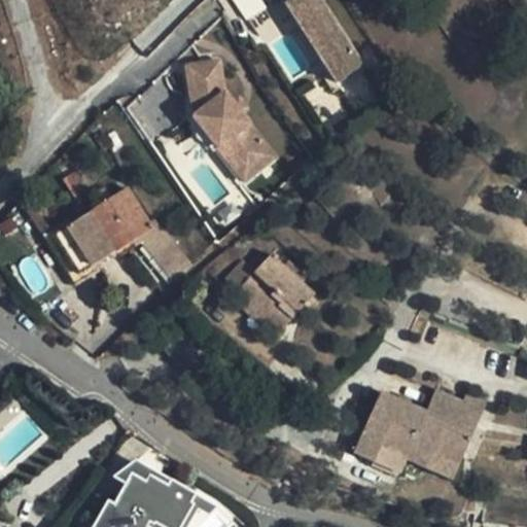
[(359,65),(316,0),(284,0),(282,1),(335,81),(359,65)]
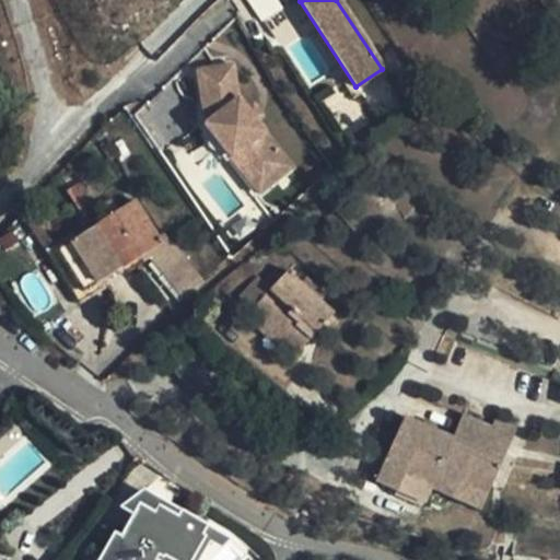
[(259,198),(296,170),(268,138),(245,108),(238,65),(198,71),(203,123),(230,160),(259,198)]
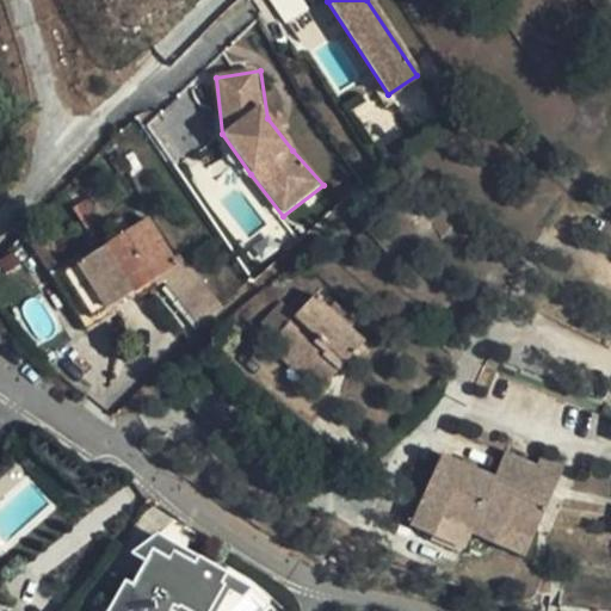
[(147,218),(54,278),(81,321),(115,301),(161,271),(176,263),(147,218)]
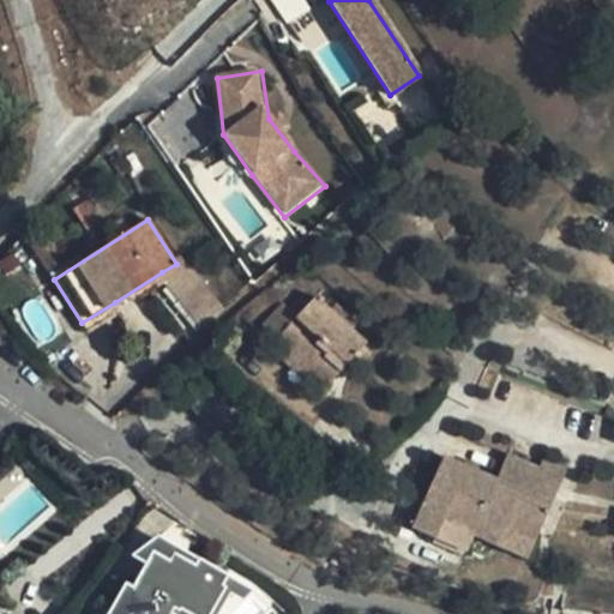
[(106,233),(97,220),(90,226),(97,239),(106,233)]
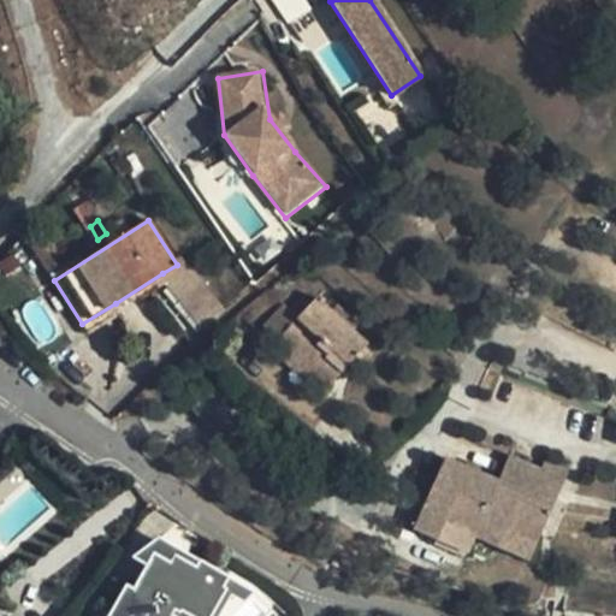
[(177,265),(163,273),(189,314),(203,306),(177,265)]
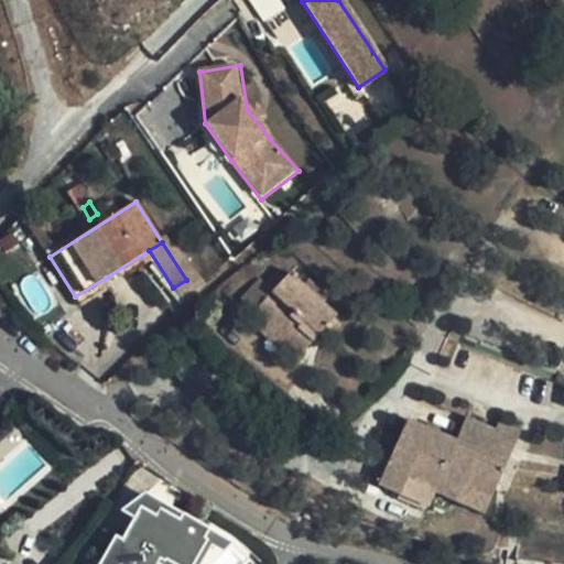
[(266,323),(286,342),(300,354),(336,313),(323,301),(326,296),(306,280),(303,284),(289,272),(252,312),(266,323)]
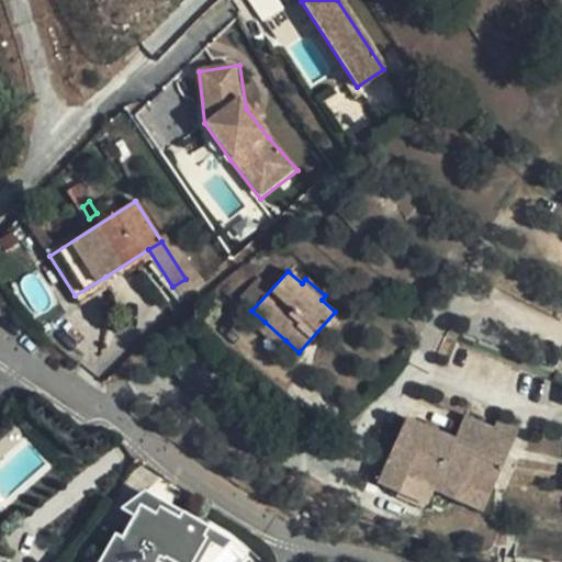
[(105,277),(75,295),(79,301),(109,283),(105,277)]
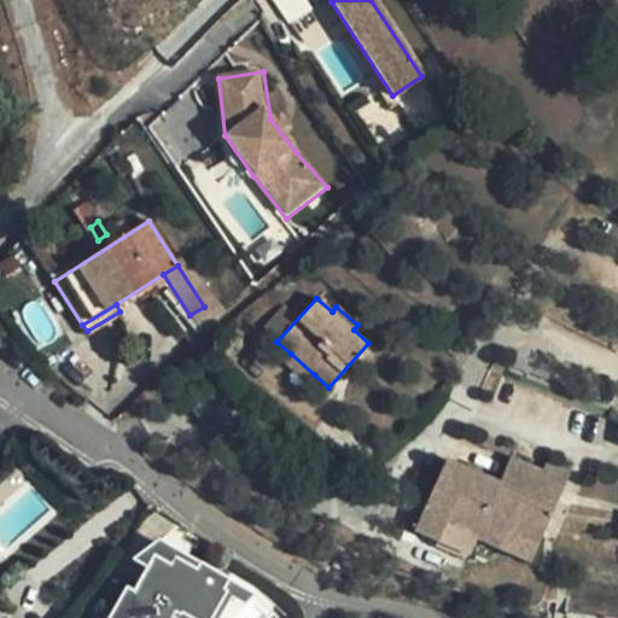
[(305,383),(314,374),(291,354),(284,362),(305,383)]
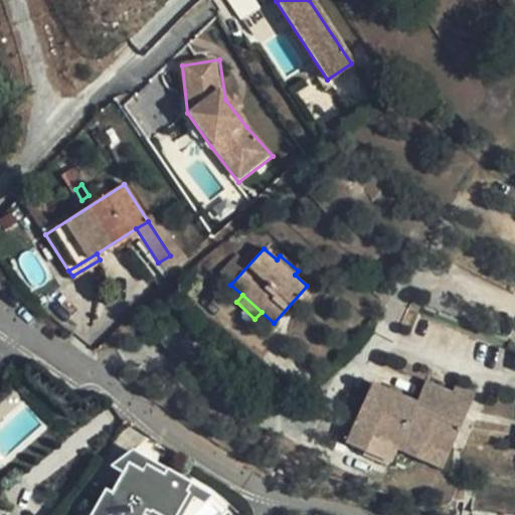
[(158,335),(168,348),(169,349),(188,334),(177,321),(158,335)]
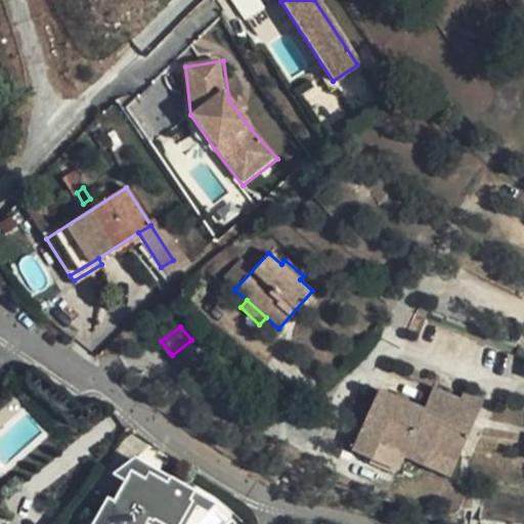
[(350,448),(396,469),(402,455),(424,408),(377,388),(350,448)]
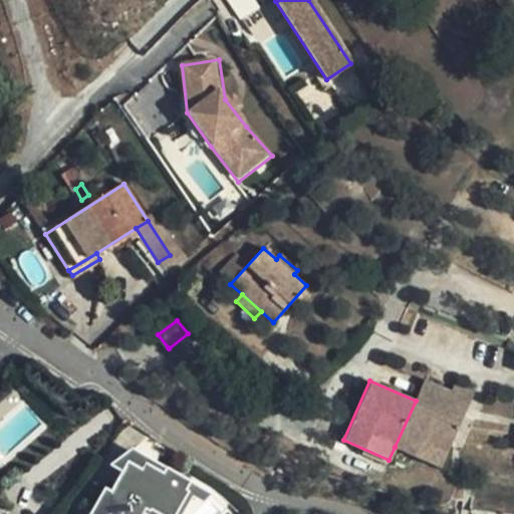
[(416,401),(395,447),(415,455),(421,442),(446,454),(472,395),(454,386),(450,392),(424,380),(416,401)]
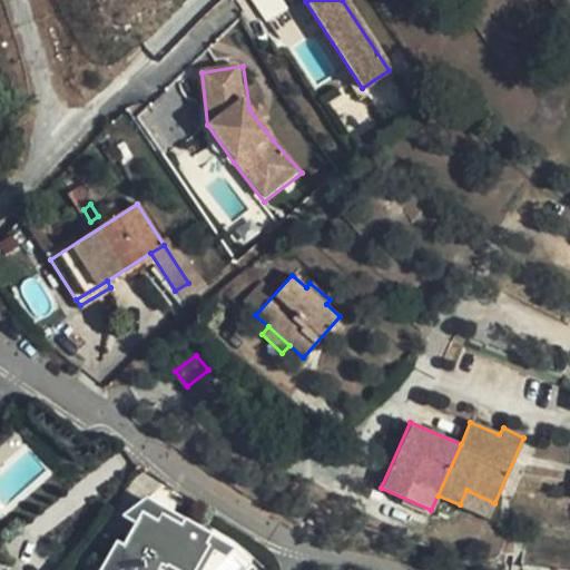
[(467,490),(460,504),(489,518),(494,503),(467,490)]
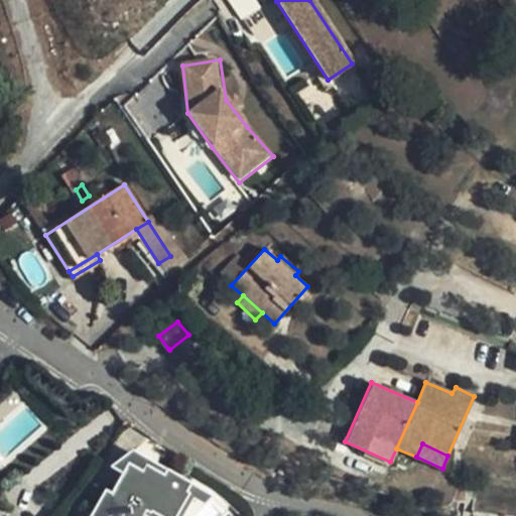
[(183,515),(194,500),(204,505),(213,497),(132,450),(110,468),(122,474),(112,495),(105,491),(90,515),(183,515)]
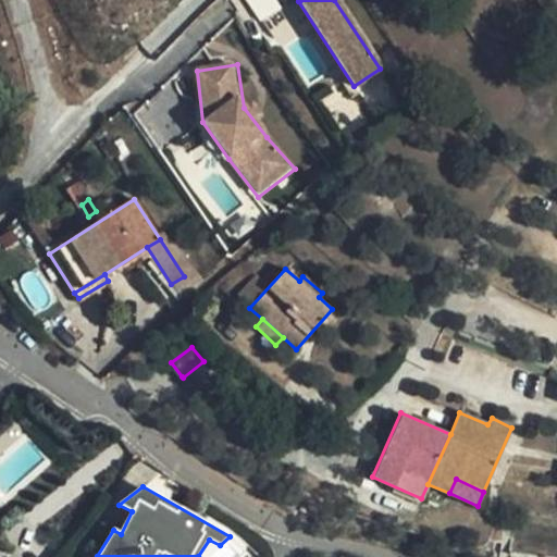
[(505,554),(537,556),(554,556),(556,533),(556,529),(509,524),(505,554)]
